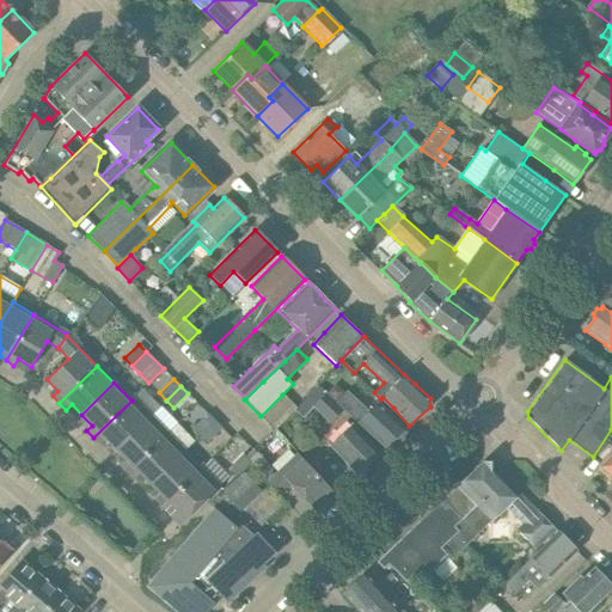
[(317,387),(297,408),(305,416),(312,408),(330,424),(342,411),(317,387)]
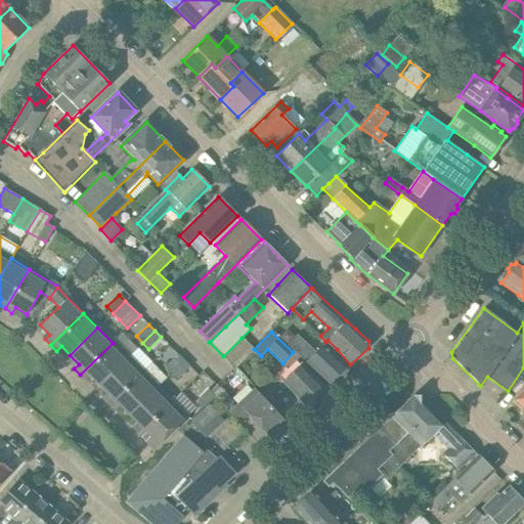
[(284,332),(279,336),(288,344),(296,336),(291,332),(284,332)]
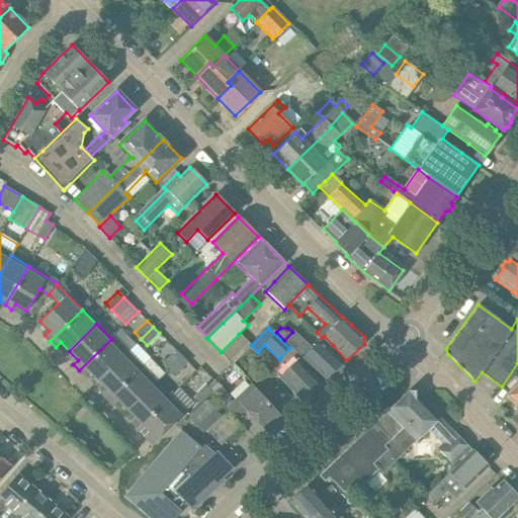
[(98,380),(125,353),(136,343),(121,329),(111,339),(79,370),(85,376),(89,371),(98,380)]
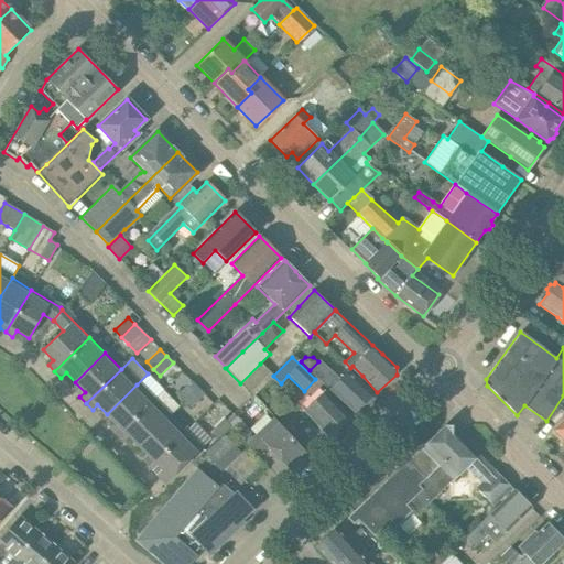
[(310,370),(310,371),(316,378),(329,390),(331,388),(339,397),(355,413),(373,396),(359,379),(350,370),(340,380),(320,360),(317,361),(310,370)]
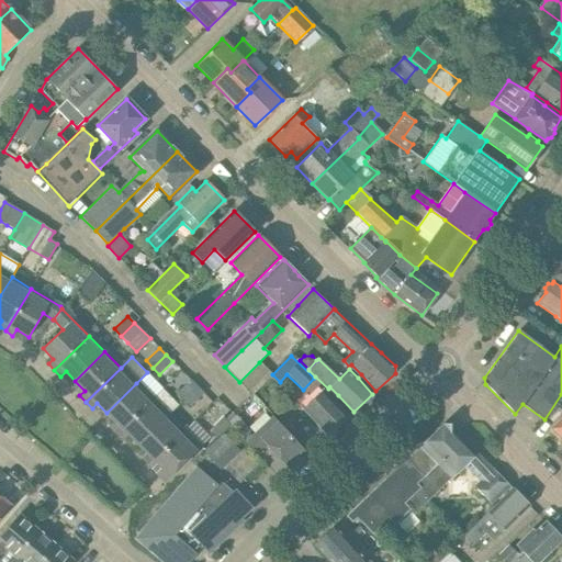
[(183,400),(197,386),(190,380),(177,393),(183,400)]
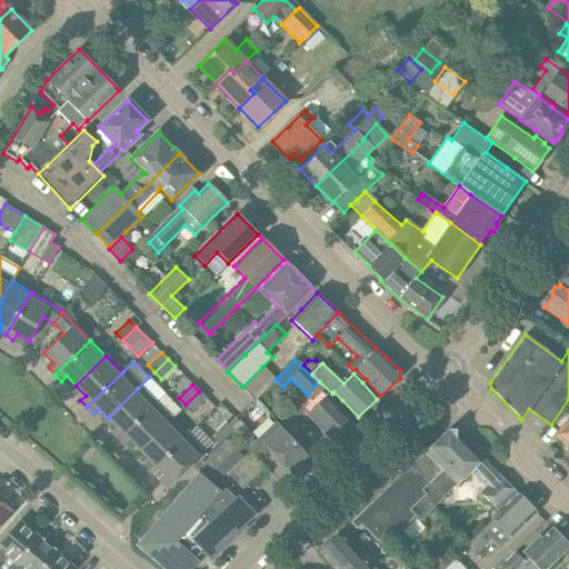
[(118,439),(153,405),(138,388),(108,418),(117,428),(112,432),(118,439)]
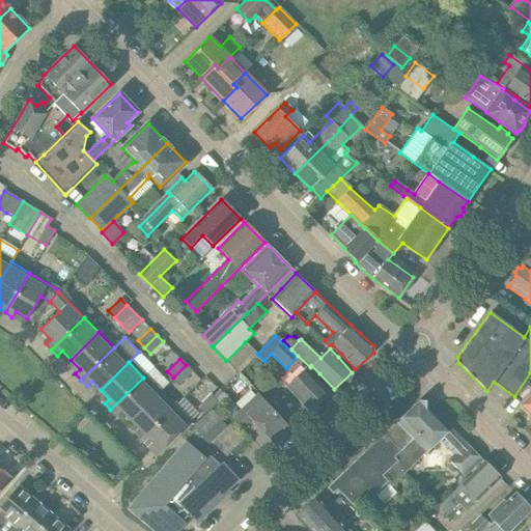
[(186,365),(173,378),(179,384),(192,371),(186,365)]
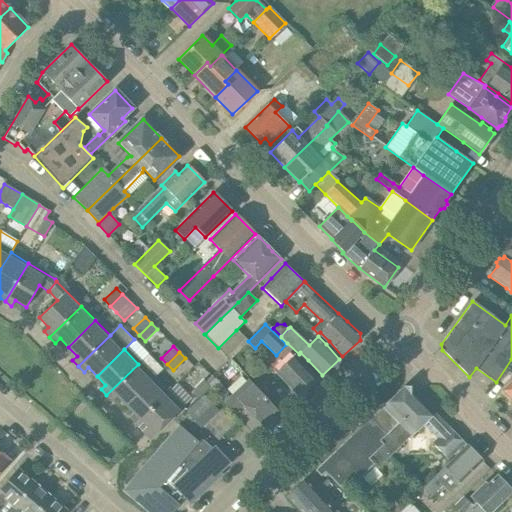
[(138,364),(106,395),(112,401),(117,396),(125,405),(153,378),(163,368),(148,354),(138,364)]
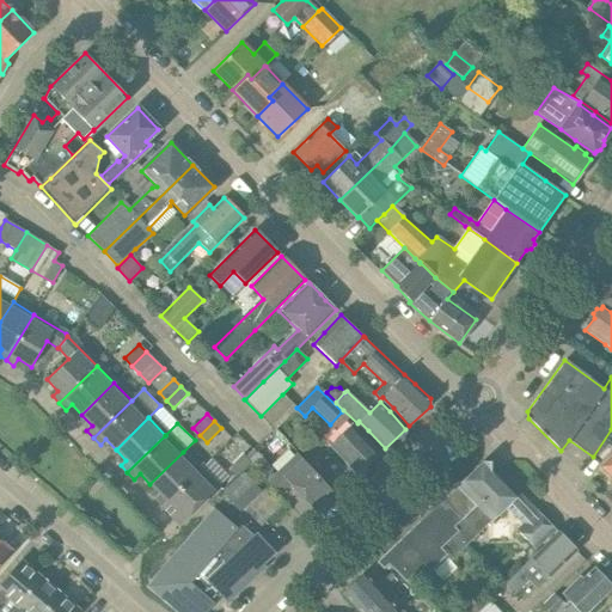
[(379,453),(353,424),(330,446),(356,475),(379,453)]
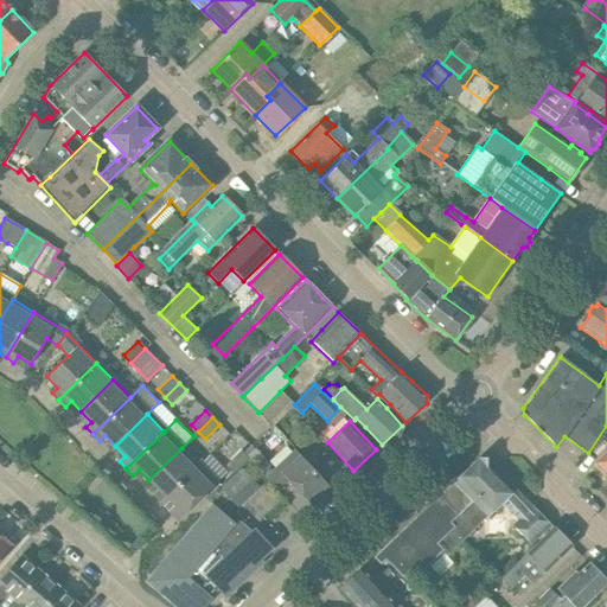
[(160,503),(198,466),(181,448),(148,480),(159,491),(153,496),(160,503)]
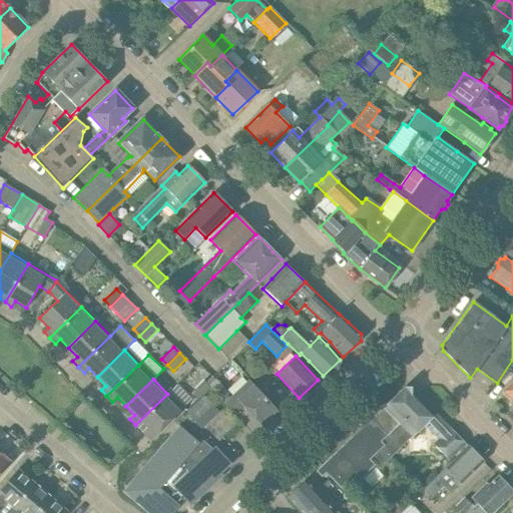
[(209,389),(202,382),(190,393),(197,401),(209,389)]
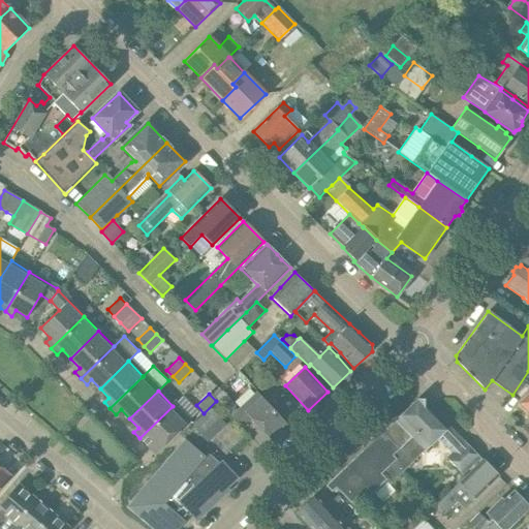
[(276,412),(256,394),(231,416),(243,429),(252,419),(273,442),(289,428),(276,412)]
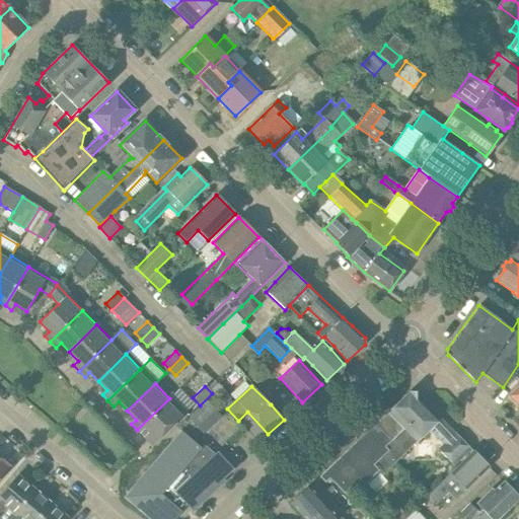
[(385,453),(394,463),(432,427),(445,442),(438,449),(454,466),(472,450),(441,418),(416,391),(410,390),(388,412),(408,432),(395,444),(399,447),(393,452),(390,449),(385,453)]
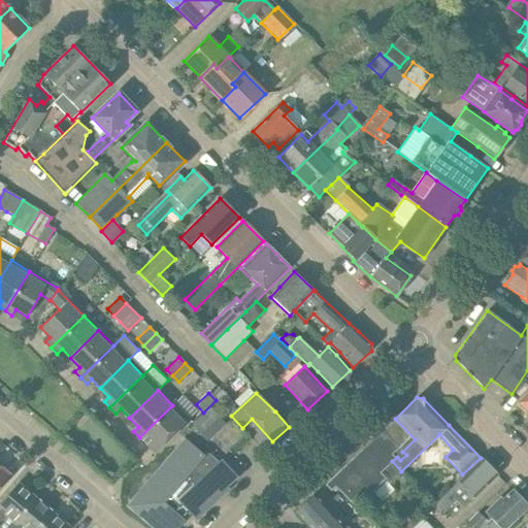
[(172,405),(139,437),(155,453),(188,421),(172,405)]
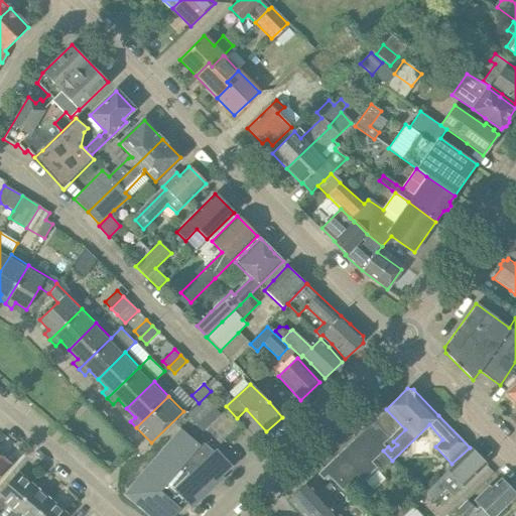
[(206,399),(187,415),(197,424),(215,408),(206,399)]
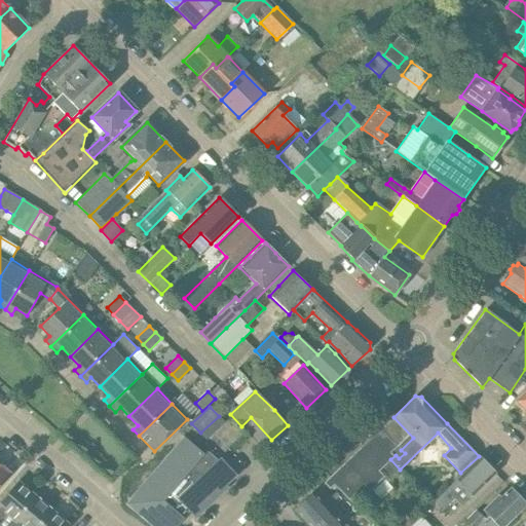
[(349,499),(353,495),(359,499),(382,476),(387,481),(400,470),(390,459),(396,455),(399,458),(405,453),(401,450),(413,438),(393,417),(325,483),(330,488),(334,484),(349,499)]
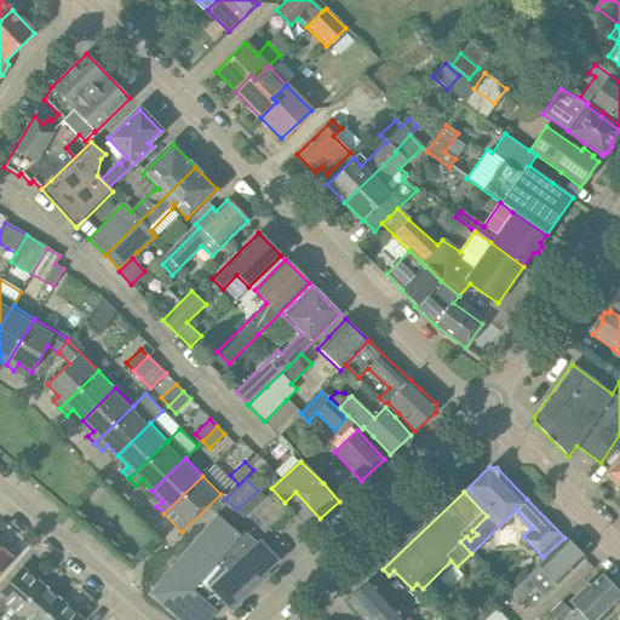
[(217,515),(176,563),(149,593),(179,619),(208,619),(210,619),(223,603),(230,610),(269,573),(268,572),(280,560),(260,539),(257,541),(253,538),(251,539),(242,533),(241,535),(217,515)]
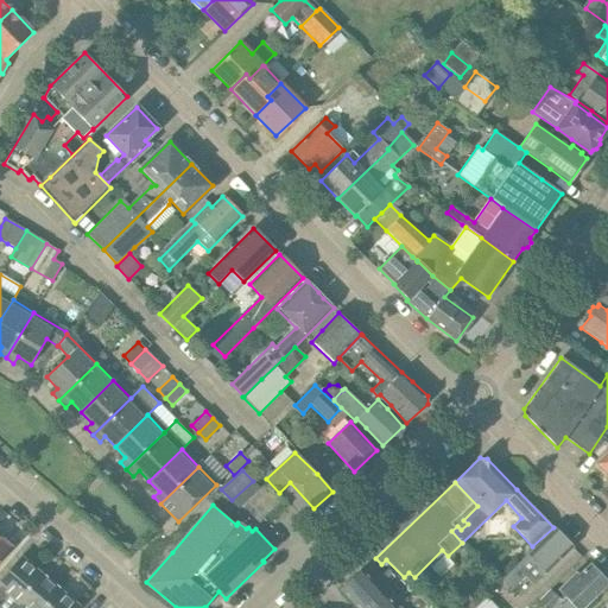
[(537,544),(501,580),(512,590),(525,576),(534,586),(545,575),(556,564),(572,548),(555,529),(537,544)]
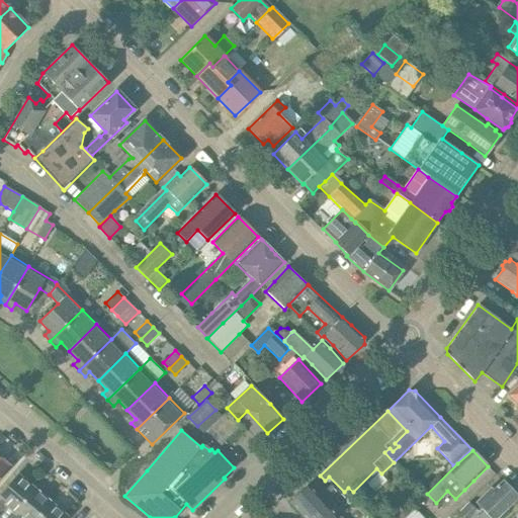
[(0,458),(0,477),(9,466),(0,458)]
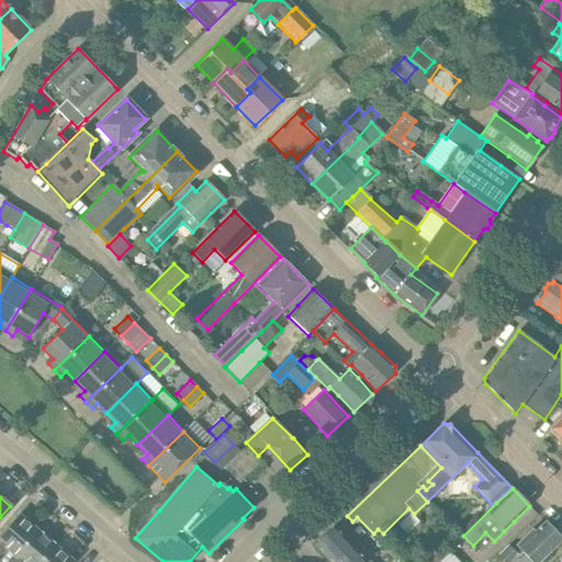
[(0,561),(9,561),(14,555),(15,557),(38,530),(19,514),(0,536),(0,561)]
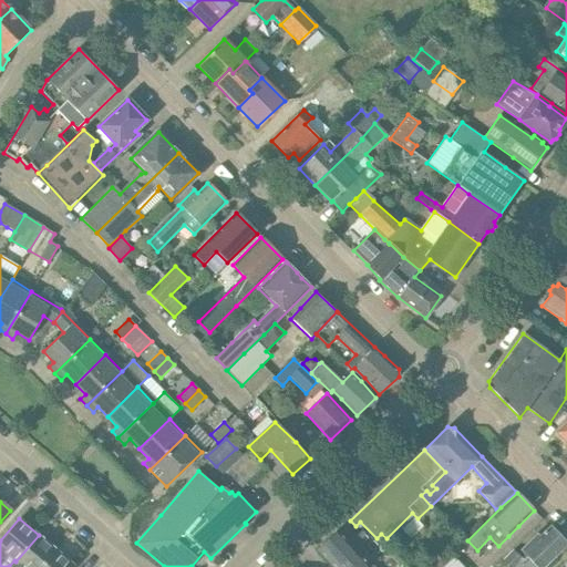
[(543,566),(566,544),(550,526),(540,536),(537,533),(516,553),(513,549),(501,562),(506,566),(543,566)]
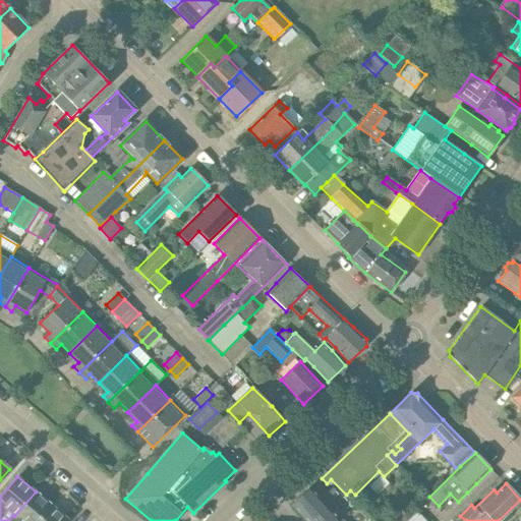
[(311,487),(292,506),(305,520),(342,520),(325,503),(311,487)]
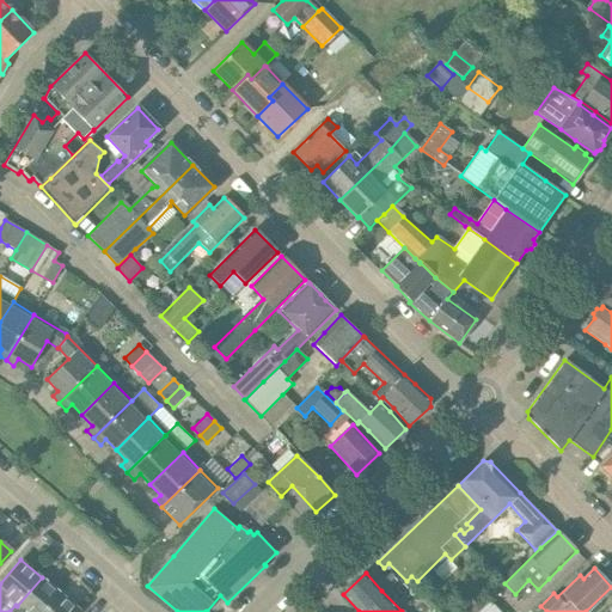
[(16,605),(10,611),(44,611),(61,594),(42,577),(17,606),(16,605)]
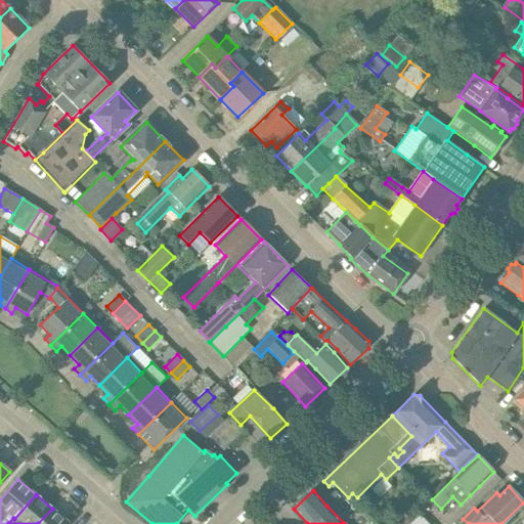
[(68,523),(69,523),(52,509),(38,523),(68,523)]
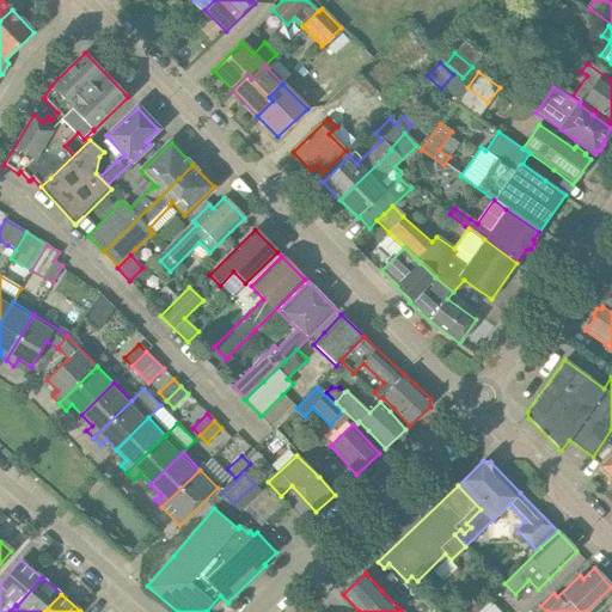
[(476,611),(478,610),(466,598),(452,611),(476,611)]
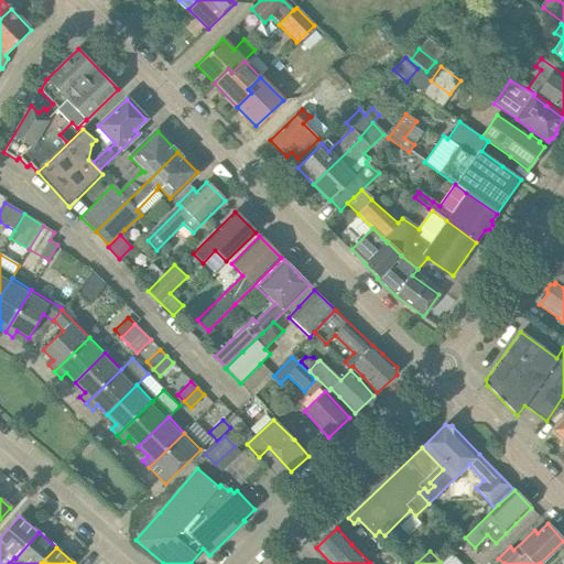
[(462,563),(452,553),(441,563),(462,563)]
